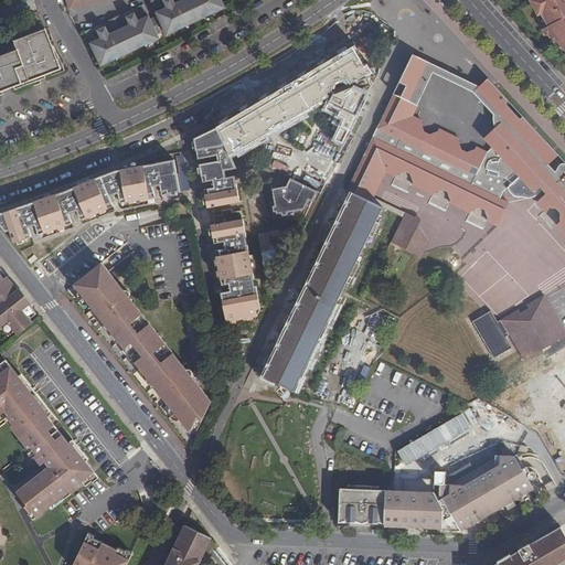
[(65,0),(68,10),(104,0),(65,0)]
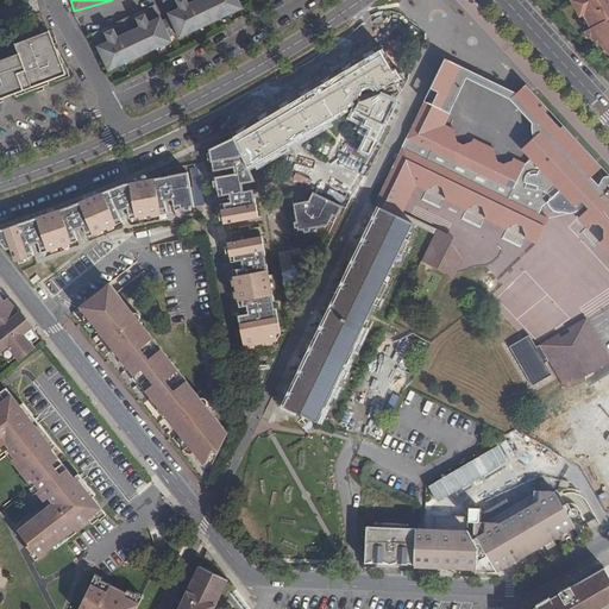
[(99,30),(92,35),(107,69),(171,39),(170,37),(177,33),(179,36),(242,6),(238,0),(190,0),(193,6),(177,13),(171,0),(163,0),(162,1),(170,17),(162,20),(155,5),(146,8),(155,24),(138,32),(131,16),(115,23),(123,39),(107,46),(99,30)]
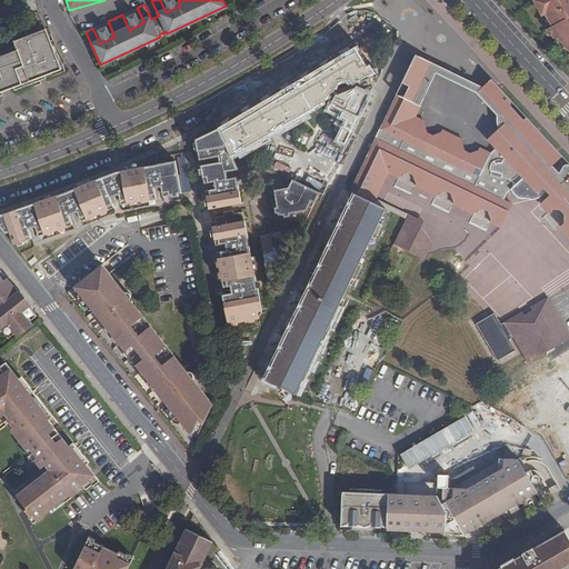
[(568,0),(533,0),(535,0),(542,15),(546,12),(552,26),(547,29),(560,42),(561,41),(568,49),(568,0)]
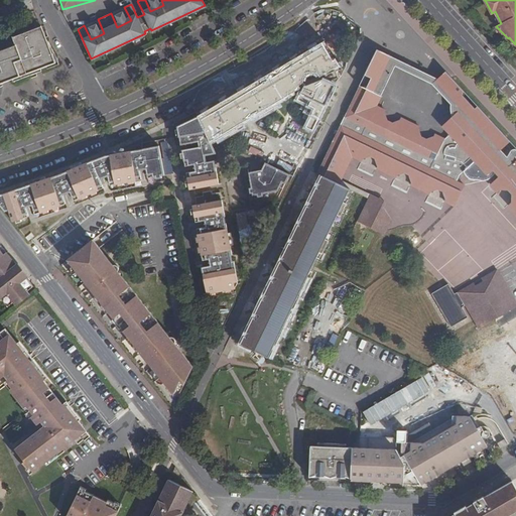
[(122,12),(115,15),(118,23),(126,19),(122,12)]
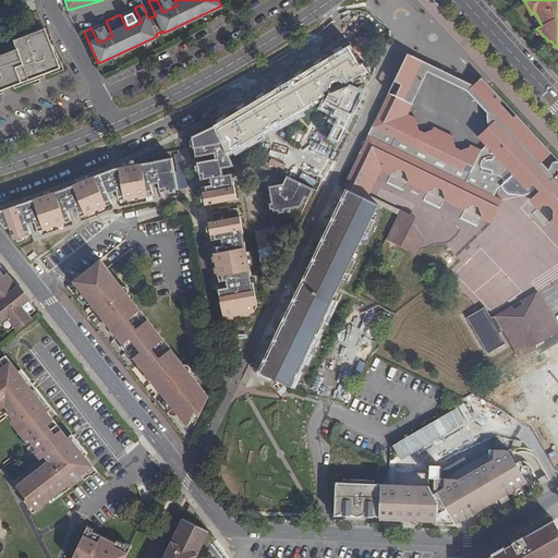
[(104,26),(96,31),(99,38),(108,34),(104,26)]
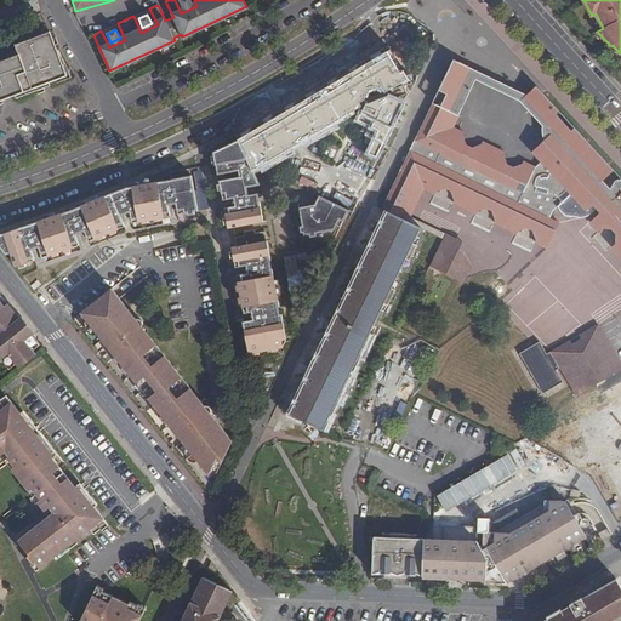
[(0,101),(41,85),(39,79),(46,77),(49,83),(67,77),(56,49),(50,32),(16,45),(21,58),(0,64),(0,101)]
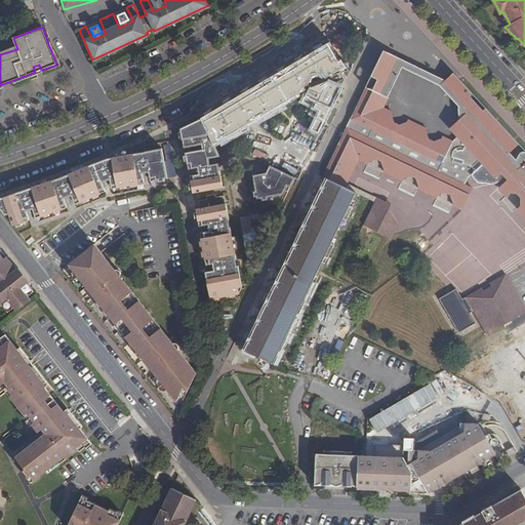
[(248,90),(243,93),(247,102),(256,96),(261,105),(258,107),(263,115),(265,118),(278,111),(276,108),(306,90),(305,87),(308,84),(308,81),(310,78),(312,76),(314,74),(318,74),(321,74),(323,76),(325,78),(345,67),(340,59),(338,62),(327,43),(316,50),(314,47),(301,56),(303,58),(297,61),(295,58),(283,68),(284,69),(280,72),(278,69),(266,78),(267,80),(261,82),(259,80),(247,89),(248,90)]
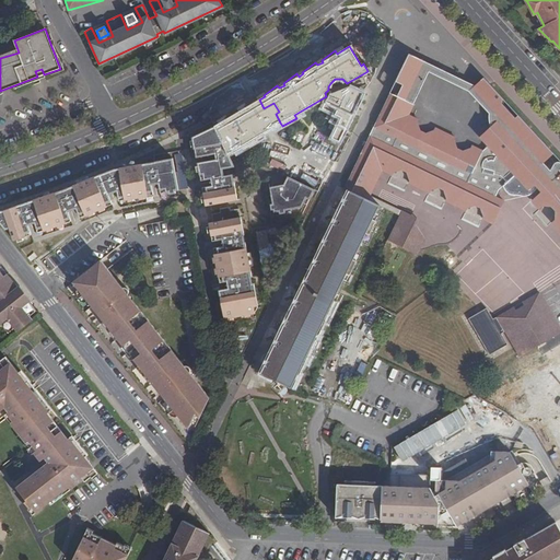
[(409,54),(406,60),(410,62),(420,68),(429,72),(469,92),(475,86),(409,54)]
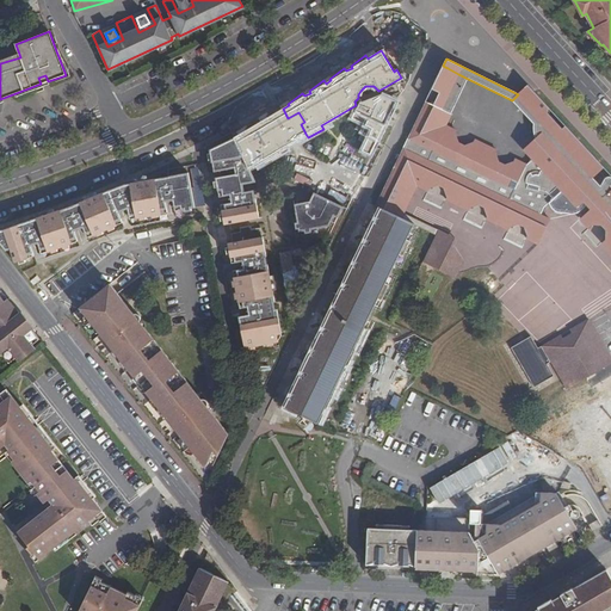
[(456,131),(445,127),(436,122),(438,117),(456,80),(458,74),(448,68),(426,111),(423,109),(375,205),(382,209),(401,218),(402,214),(417,186),(427,191),(430,189),(438,186),(444,189),(446,198),(445,201),(468,211),(469,208),(479,204),(485,208),(487,217),(486,220),(508,230),(510,228),(518,224),(524,227),(528,236),(526,239),(538,245),(550,220),(541,215),(544,208),(549,203),(550,207),(554,210),(556,213),(559,213),(562,213),(567,214),(571,215),(573,215),(576,213),(580,213),(587,204),(591,209),(581,217),(591,227),(592,226),(602,226),(606,230),(605,240),(604,241),(610,248),(610,177),(606,178),(605,179),(600,186),(593,178),(604,168),(566,127),(562,129),(548,113),(549,109),(535,93),(534,93),(531,93),(528,94),(525,96),(523,98),(522,100),(520,99),(516,104),(537,128),(534,131),(534,133),(534,134),(535,137),(541,149),(532,158),(532,159),(526,165),(514,159),(513,161),(505,165),(499,162),(495,153),(497,150),(474,140),(473,142),(466,146),(458,142),(456,134),(456,131)]
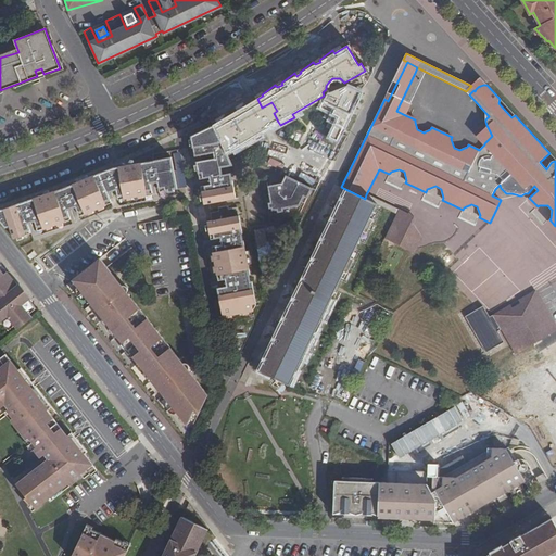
[(417,67),(415,73),(399,106),(396,111),(405,115),(426,72),(417,67)]
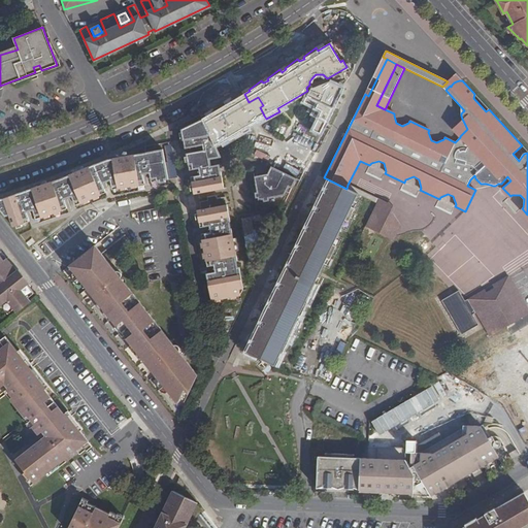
[(331,107),(340,88),(329,81),(310,89),(307,95),(316,99),(326,96),(325,94),(326,92),(328,90),(329,90),(331,92),(331,94),(331,96),(329,96),(327,96),(324,103),(331,107)]
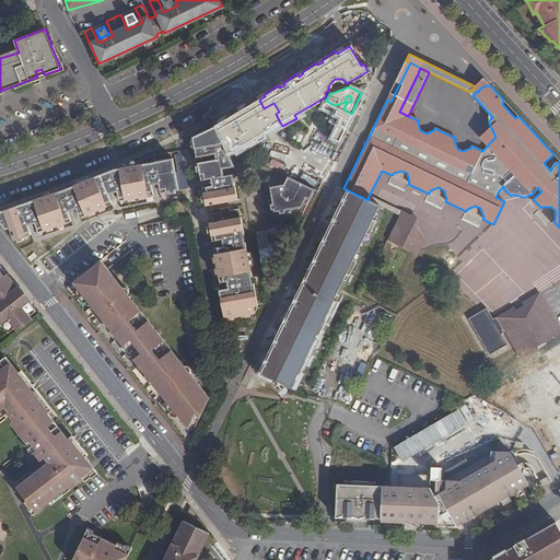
[(326,101),(323,108),(329,112),(326,118),(331,123),(329,128),(336,132),(333,138),(338,141),(351,114),(343,109),(347,102),(349,102),(351,102),(351,100),(351,97),(349,95),(348,95),(346,97),(345,100),(346,102),(335,105),(326,101)]
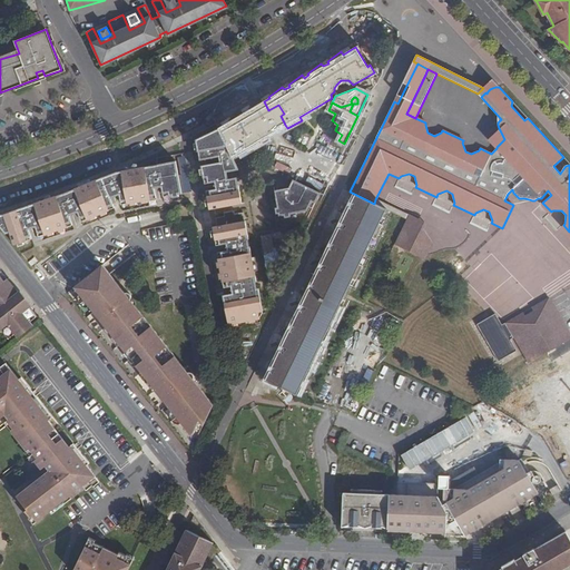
[(251,109),(256,118),(246,124),(252,133),(255,131),(261,139),(285,125),(281,116),(284,114),(278,105),(268,110),(264,101),(263,98),(248,107),(249,109),(251,109)]
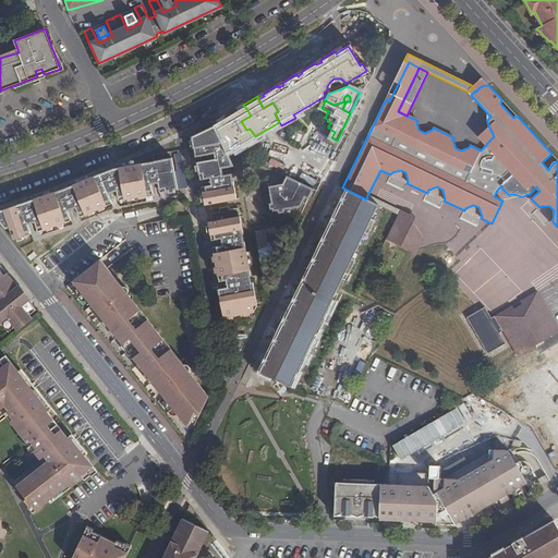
[(226,119),(214,125),(214,126),(227,153),(241,145),(243,148),(256,141),(255,136),(250,129),(246,130),(241,121),(251,116),(245,107),(244,107),(239,110),(238,108),(225,118),(226,119)]
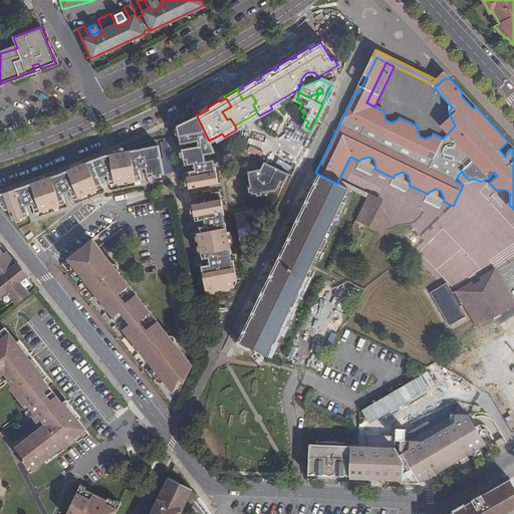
[(197,116),(177,126),(179,136),(179,137),(187,136),(188,141),(194,139),(194,137),(197,137),(198,147),(181,150),(183,161),(186,160),(187,166),(205,162),(204,155),(215,153),(209,141),(197,116)]
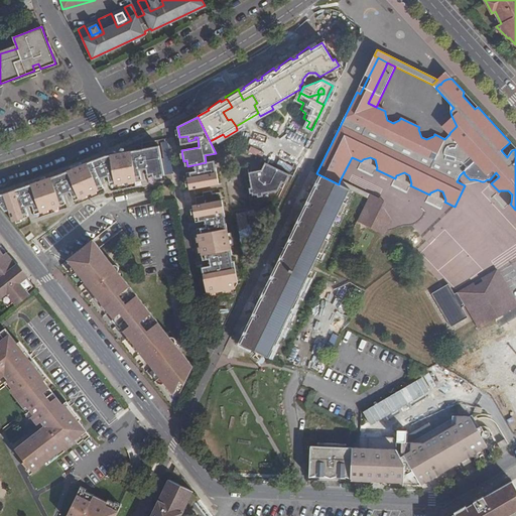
[(158,146),(142,149),(147,175),(152,174),(153,177),(164,175),(158,146)]
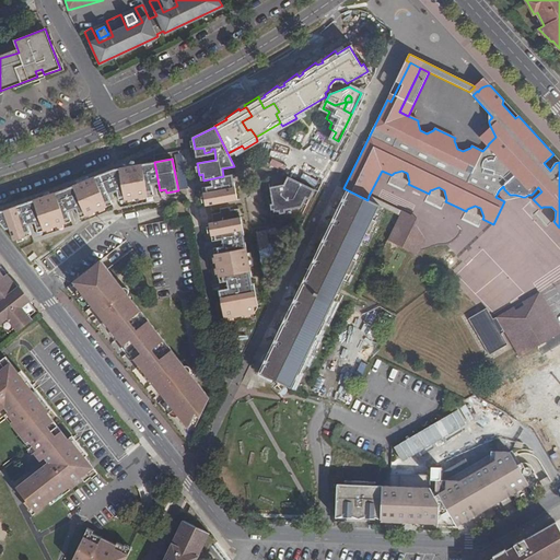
[(148,163),(113,170),(114,174),(149,167),(148,163)]
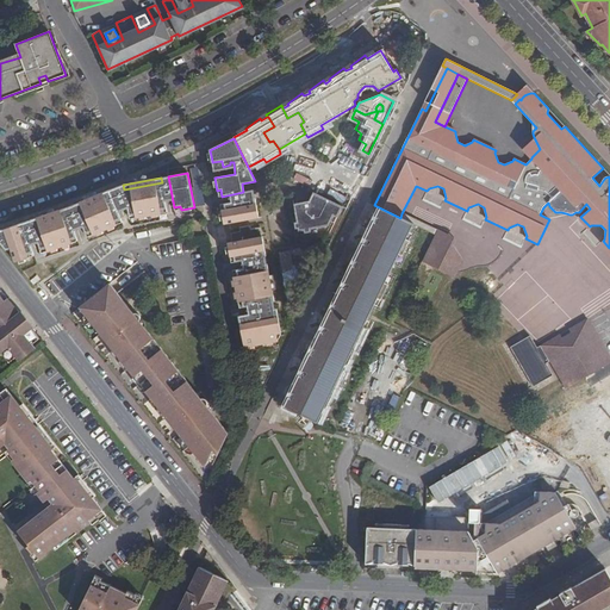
[(162,182),(124,190),(129,216),(135,215),(136,218),(161,213),(160,210),(167,209),(162,182)]
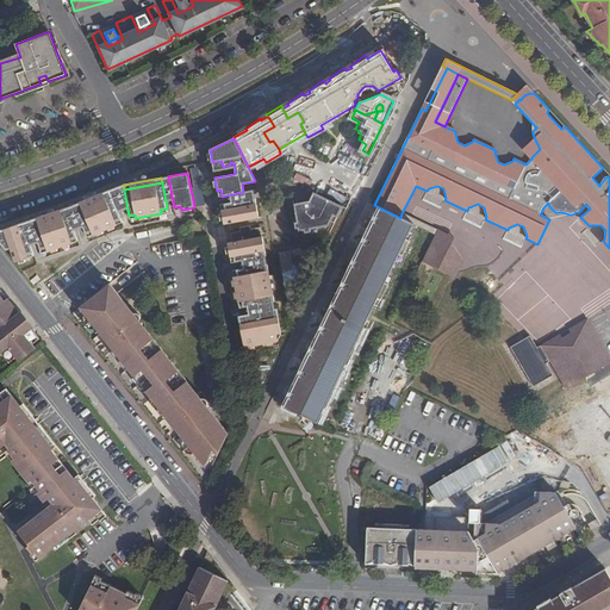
[(109,191),(74,205),(75,209),(111,194),(109,191)]
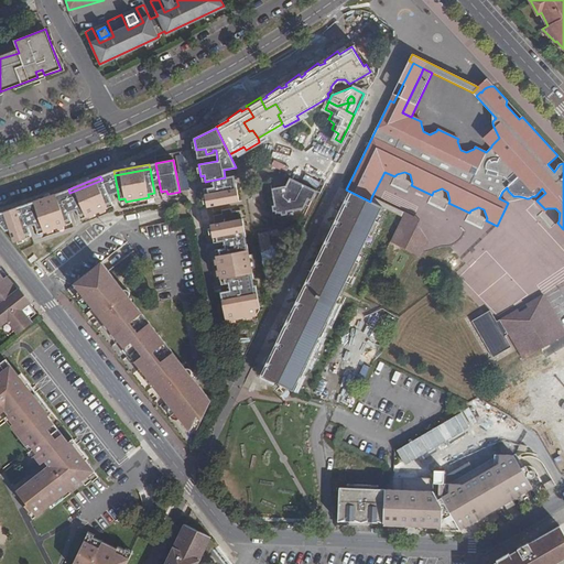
[(285,193),(272,196),(277,214),(303,209),(308,199),(312,201),(316,192),(291,179),(286,186),(284,186),(285,193)]
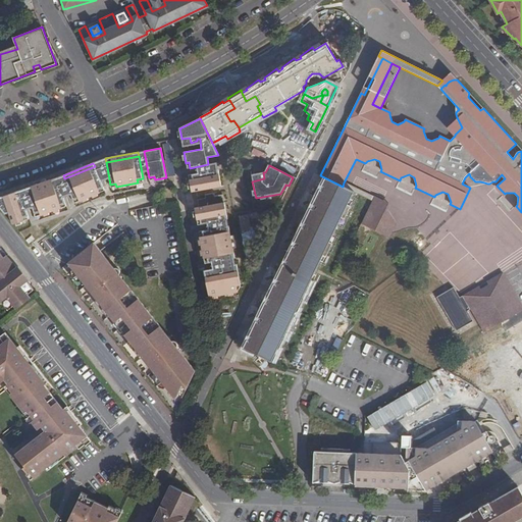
[(95,166),(64,178),(73,201),(79,198),(80,201),(100,193),(99,190),(104,188),(95,166)]
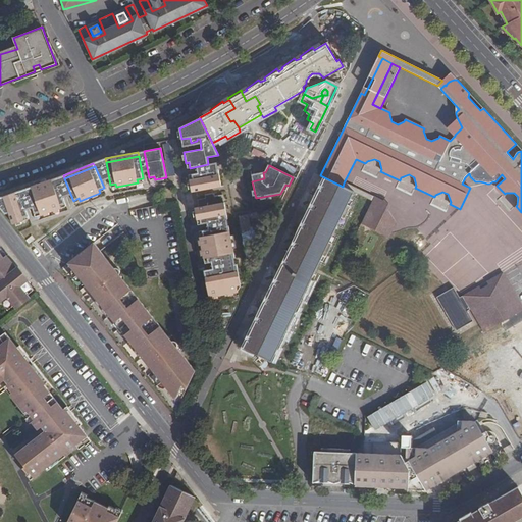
[(192,179),(189,179),(192,192),(220,186),(217,169),(192,174),(192,179)]
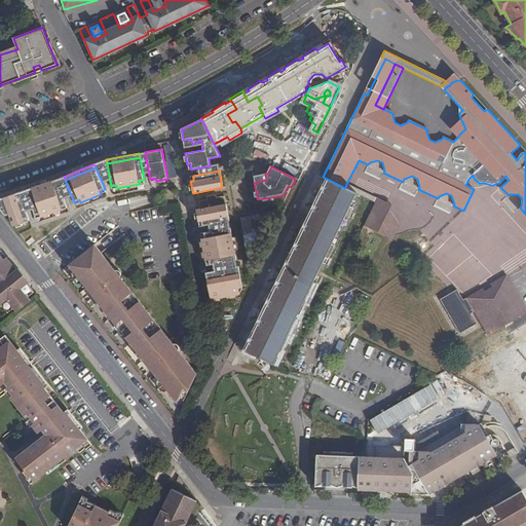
[(58,180),(26,190),(27,193),(59,183),(58,180)]
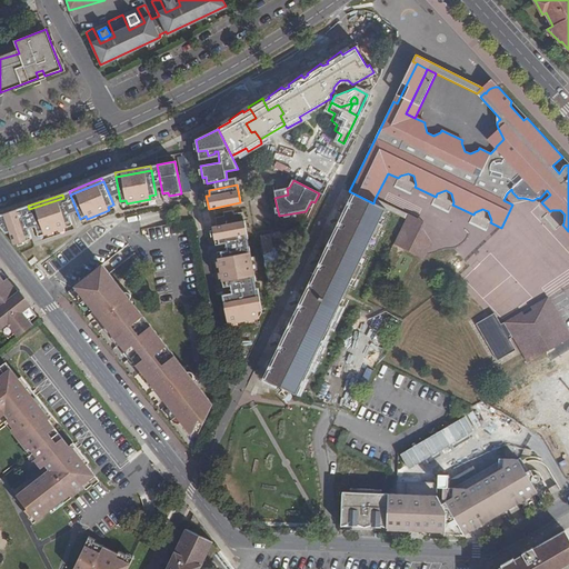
[(335,245),(328,258),(333,260),(332,263),(330,262),(317,277),(316,277),(346,291),(352,278),(356,280),(362,266),(359,263),(371,238),(376,239),(382,225),(379,222),(386,209),(373,203),(356,195),(351,202),(355,203),(348,217),(353,220),(352,222),(350,221),(337,236),(336,236),(332,243),(335,245)]
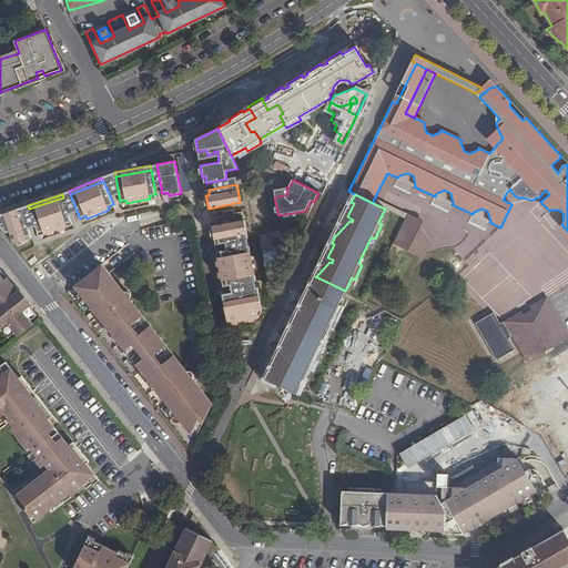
[(63,198),(29,209),(38,233),(43,231),(44,235),(67,226),(66,223),(71,222),(63,198)]
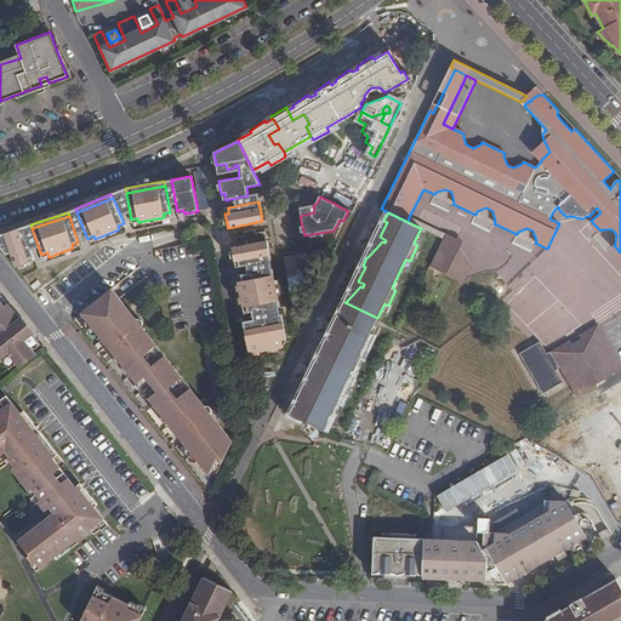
[(409,217),(408,222),(421,228),(443,239),(445,234),(409,217)]
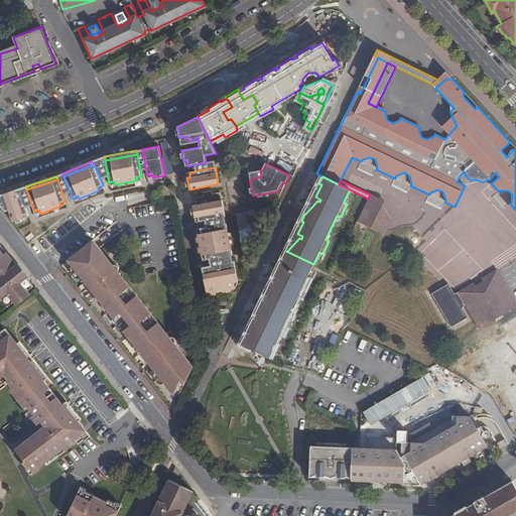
[(8,192),(0,195),(0,199),(21,191),(20,188),(8,192)]
